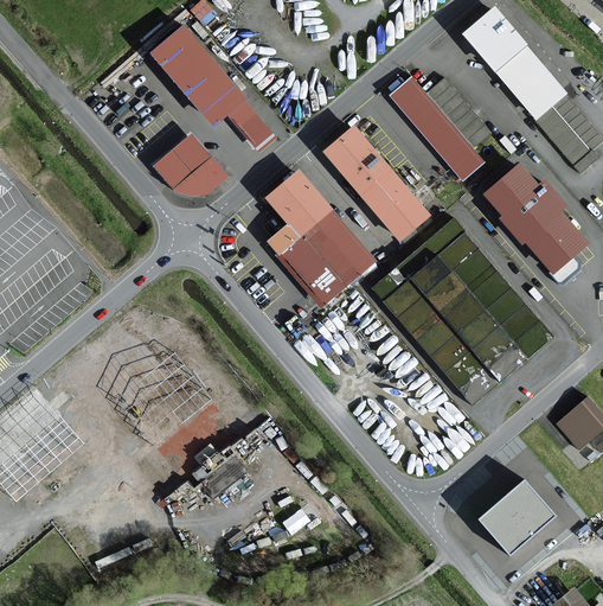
[(463,36),(487,64),(533,119),(562,94),(563,93),(492,7),(461,33),(463,36)]
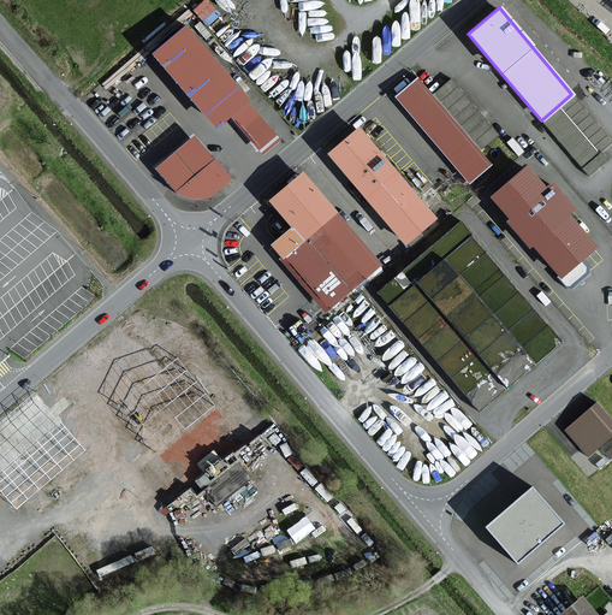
[(183,25),(152,53),(214,126),(229,114),(260,152),(277,139),(244,101),(247,100),(183,25)]
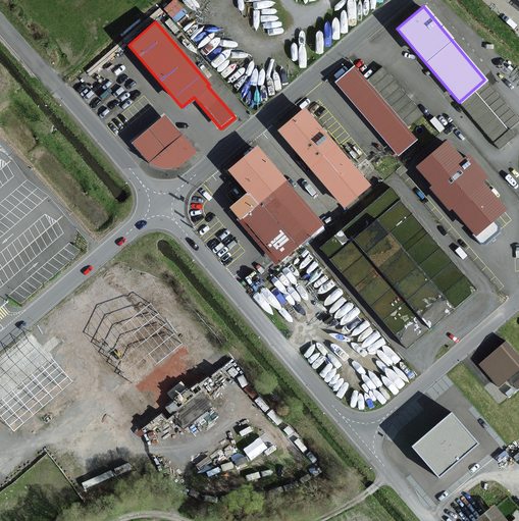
[(364,80),(352,65),(333,81),(396,154),(414,139),(404,126),(420,113),(379,67),(364,80)]
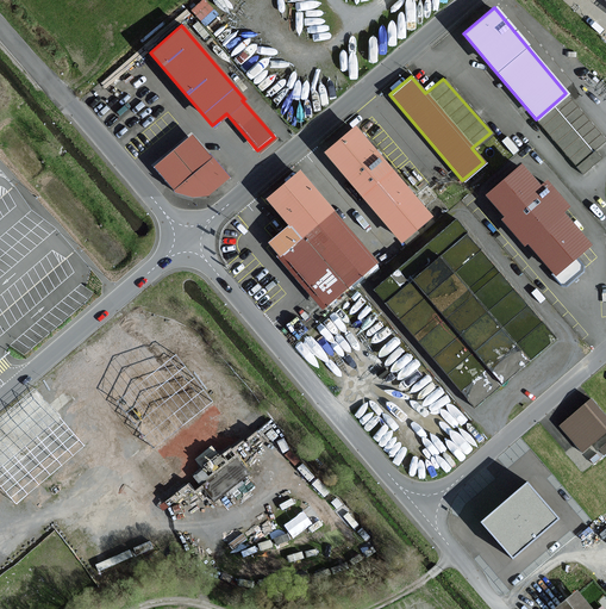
[(589,149),(601,138),(564,94),(536,119),(580,172),(597,157),(589,149)]
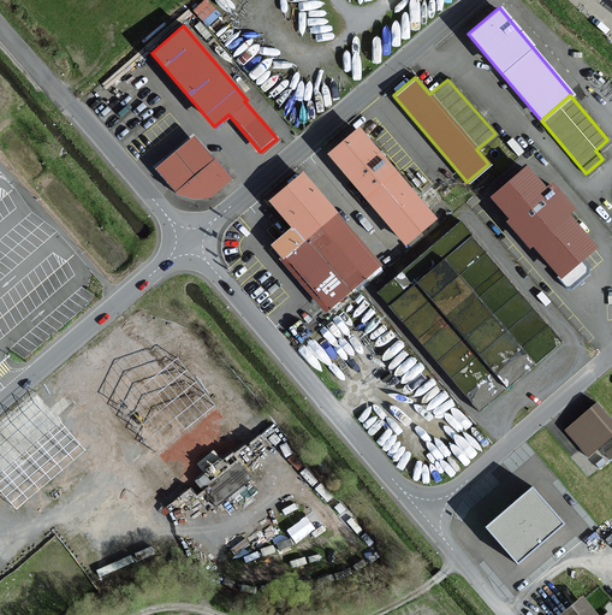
[(403,242),(432,218),(419,201),(414,196),(379,155),(356,128),(349,135),(327,153),(403,242)]
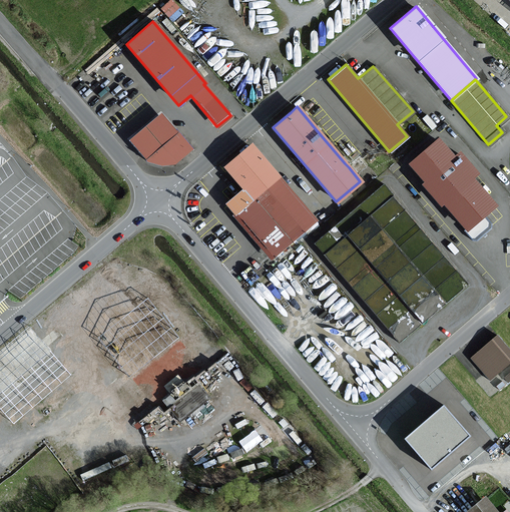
[(175,160),(188,149),(159,113),(129,140),(145,158),(160,163),(175,160)]
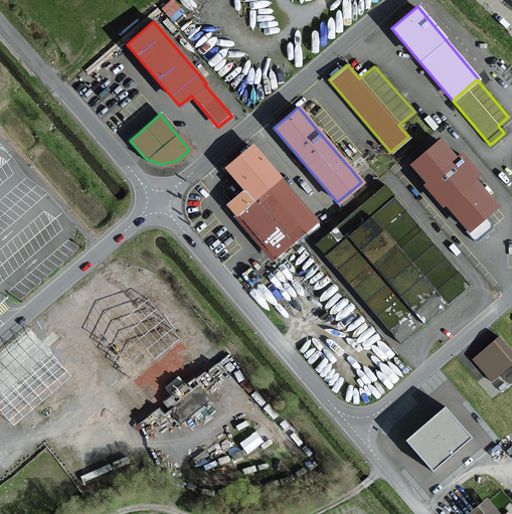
[(453,158),(439,141),(410,164),(467,229),(497,205),(473,176),(478,172),(460,152),(453,158)]
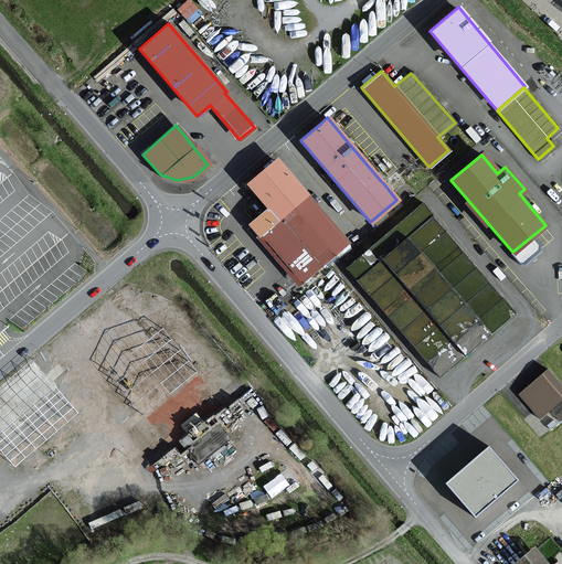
[(247,224),(297,284),(319,266),(347,242),(329,221),(313,201),(275,157),(245,182),(265,206),(267,209),(265,210),(252,221),(247,224)]
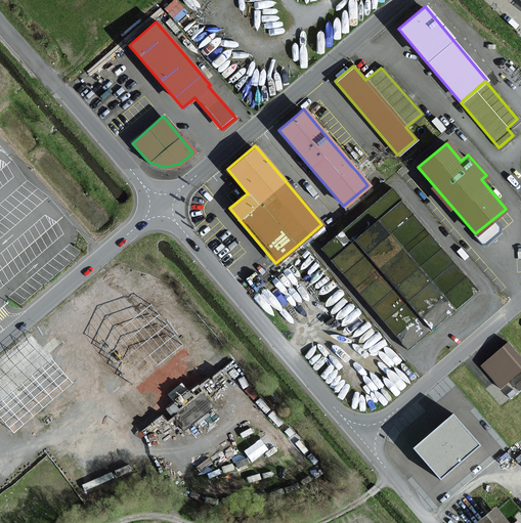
[(404,348),(474,290),(390,190),(320,248),(404,348)]
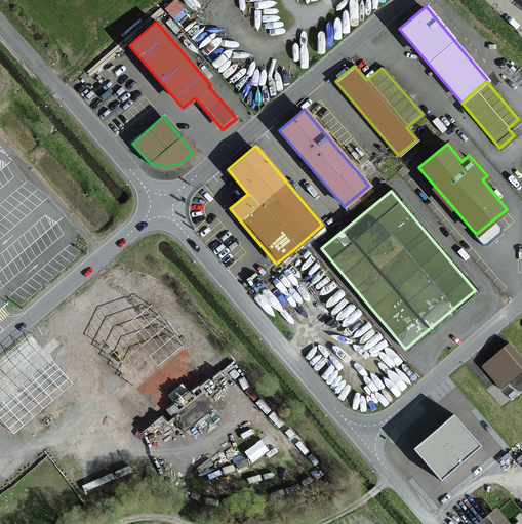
[(106,350),(135,393),(191,354),(160,312),(106,350)]
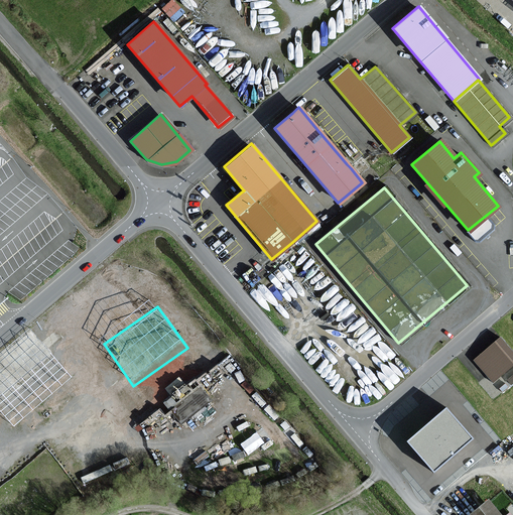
[(0,409),(11,423),(21,415),(30,427),(43,416),(33,404),(71,375),(31,324),(0,348),(0,409)]
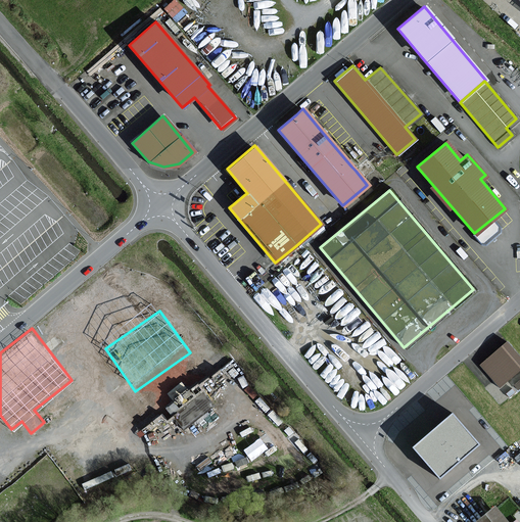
[(519,358),(505,340),(477,364),(495,386),(519,366),(519,358)]
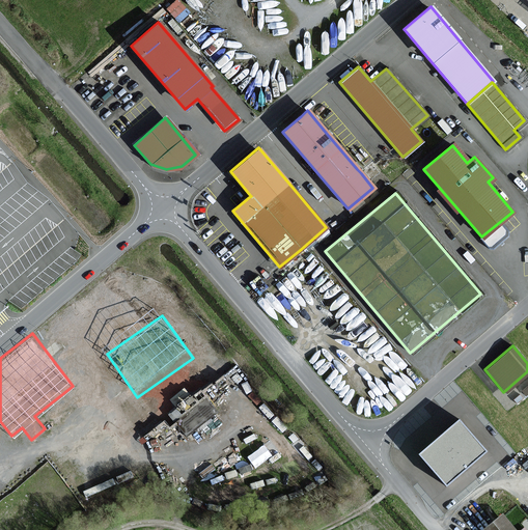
[(527,375),(517,386),(524,394),(527,389),(527,375)]
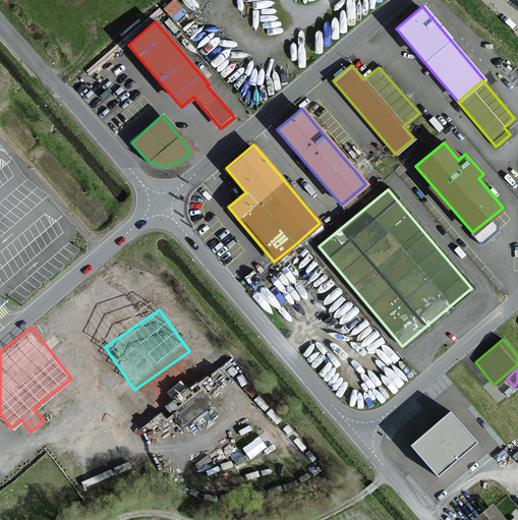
[(212,399),(198,385),(192,390),(180,377),(166,389),(172,396),(164,404),(182,424),(212,399)]
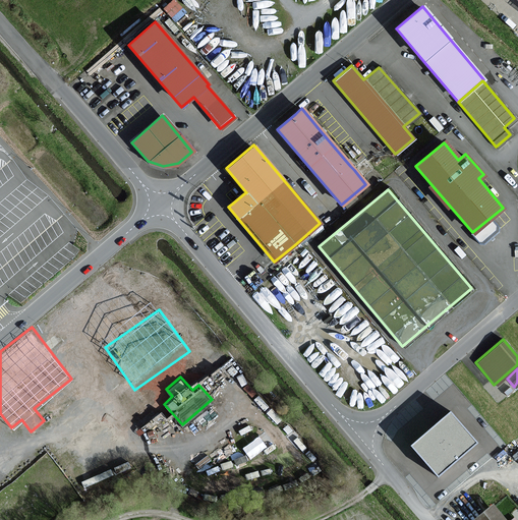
[(448,413),(410,446),(436,474),(473,442),(448,413)]
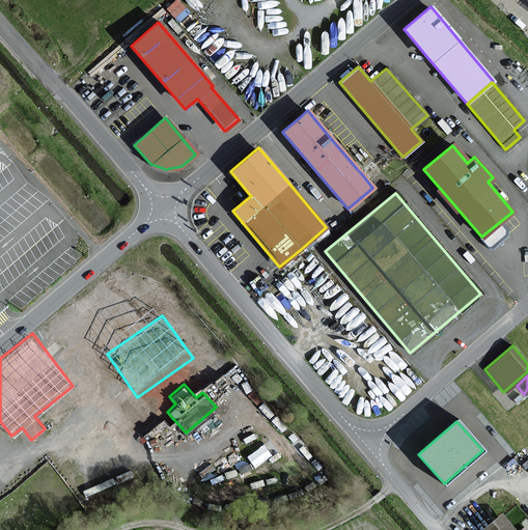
[(253,464),(271,452),(262,441),(246,453),(253,464)]
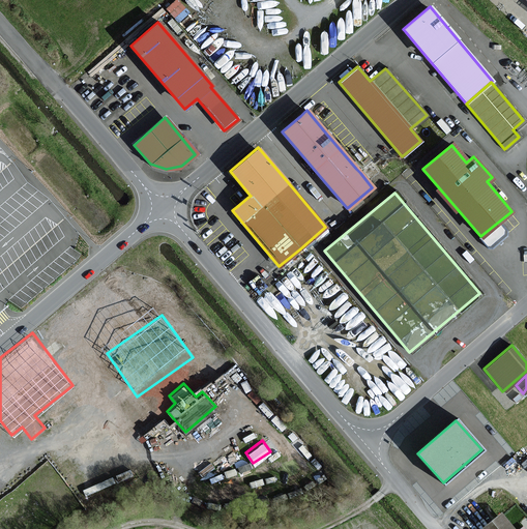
[(513,528),(500,512),(480,528),(513,528)]
